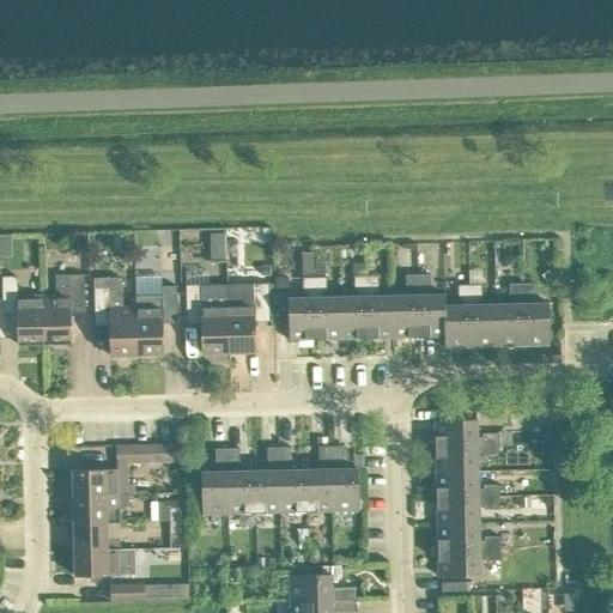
[(55,296),(43,296),(44,344),(71,343),(70,308),(84,307),(84,274),(55,275),(55,296)]
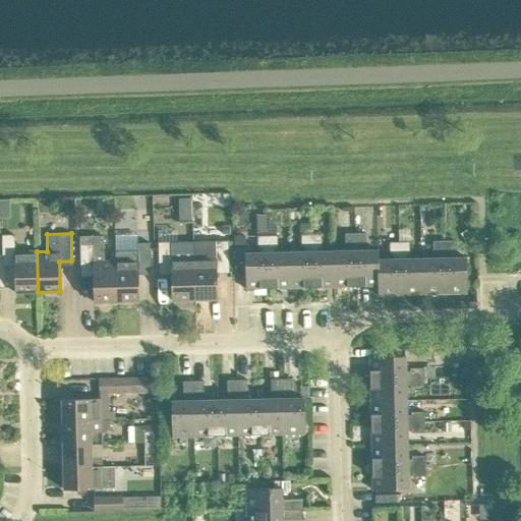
[(334,287),(355,286),(354,233),(344,233),(344,247),(347,247),(348,251),(333,251),(334,287)]
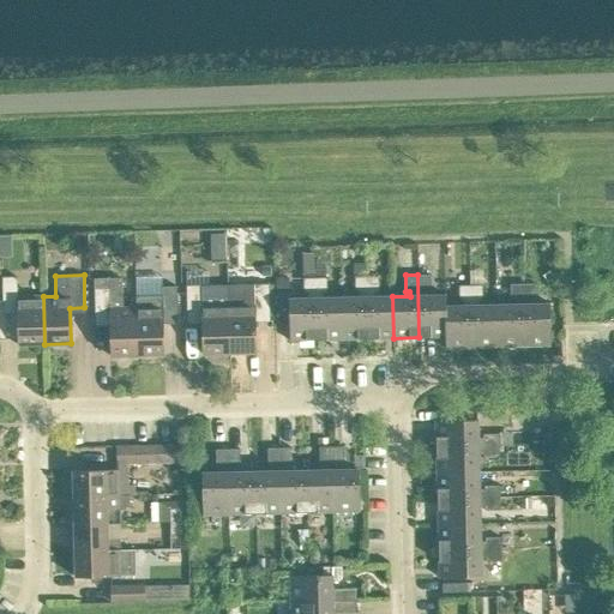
[(419,337),(444,337),(445,337),(444,306),(445,306),(445,295),(427,295),(426,290),(431,290),(429,275),(417,275),(419,337)]
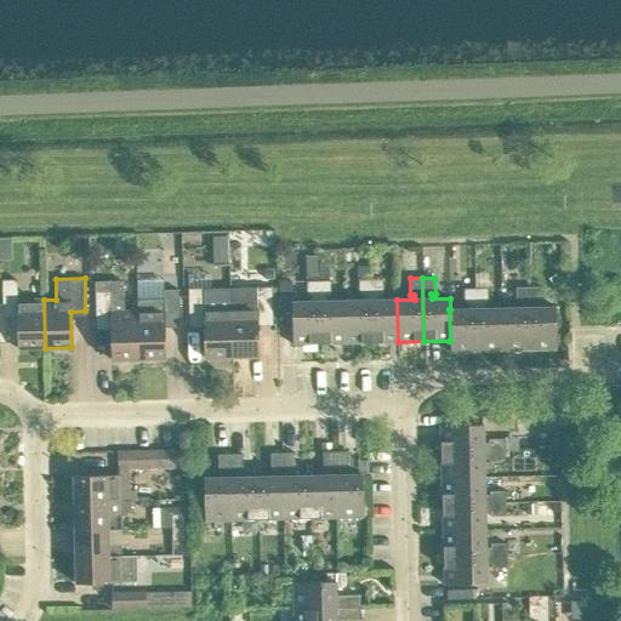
[(346,343),(371,342),(370,279),(358,280),(358,296),(362,296),(362,301),(345,301),(346,343)]
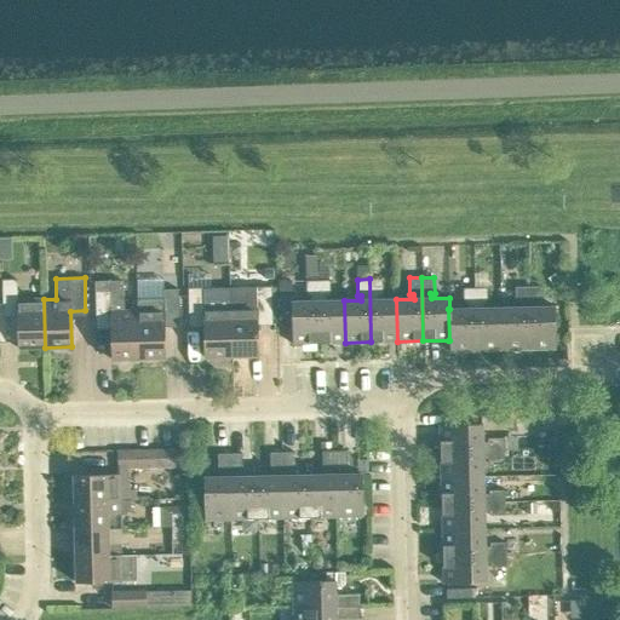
[(371,342),(397,342),(396,299),(378,299),(378,294),(382,294),(382,279),(369,279),(371,342)]
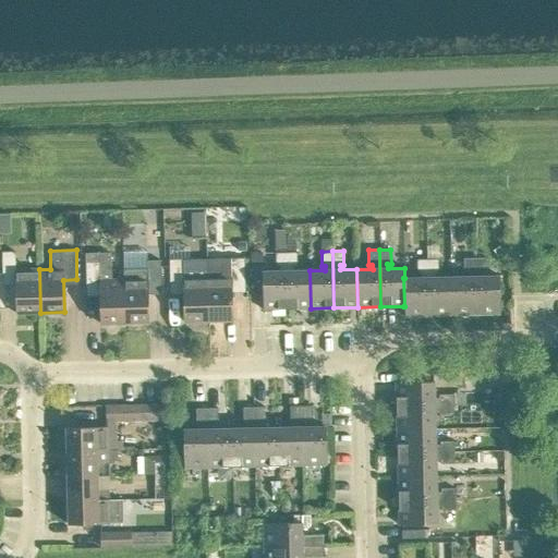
[(40,313),(39,269),(15,270),(14,252),(1,252),(2,281),(15,281),(15,314),(40,313)]
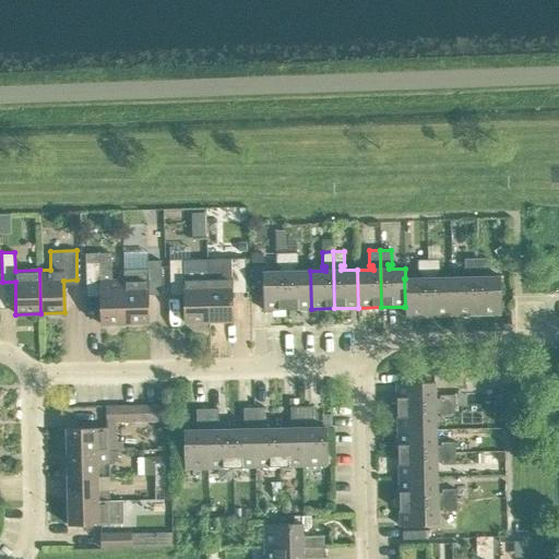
[(262,252),(251,252),(252,265),(262,265),(262,252)]
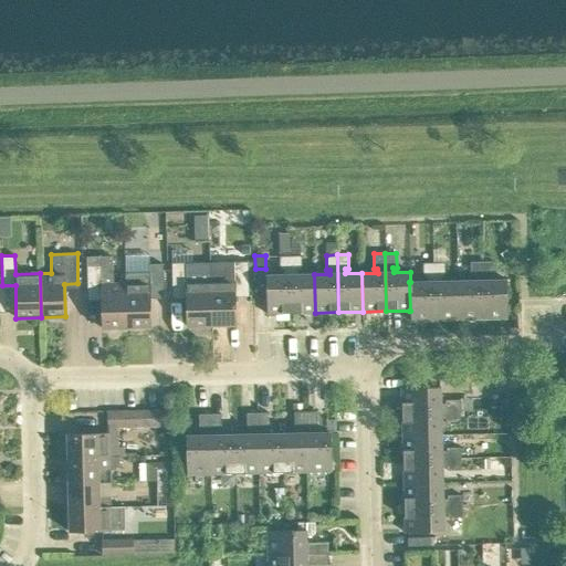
[(266,314),(291,314),(290,255),(279,257),(279,271),(282,271),(282,275),(265,275),(266,314)]
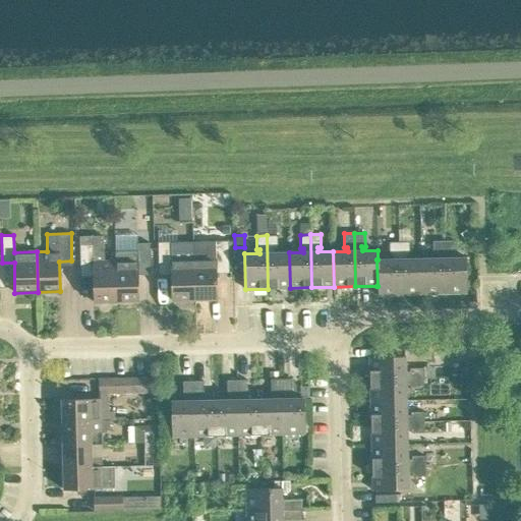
[(268,289),(290,288),(289,252),(274,252),(274,248),(277,248),(277,235),(267,235),(268,289)]
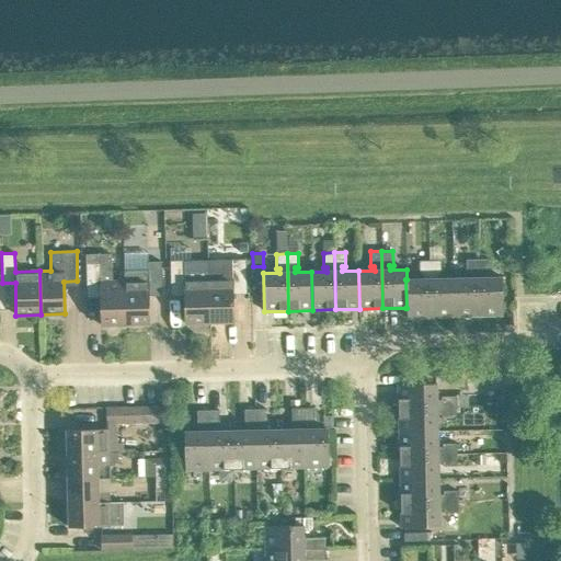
[(125,324),(124,281),(112,282),(111,254),(86,255),(87,293),(100,293),(101,325),(125,324)]
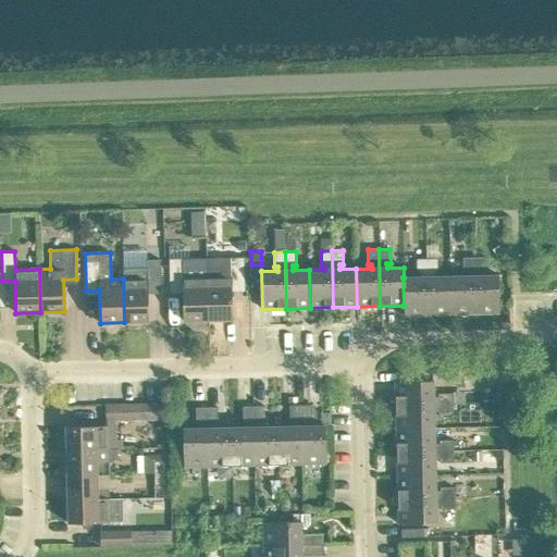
[(484,257),(473,258),(474,314),(498,313),(497,275),(481,275),(481,272),(484,271),(484,257)]
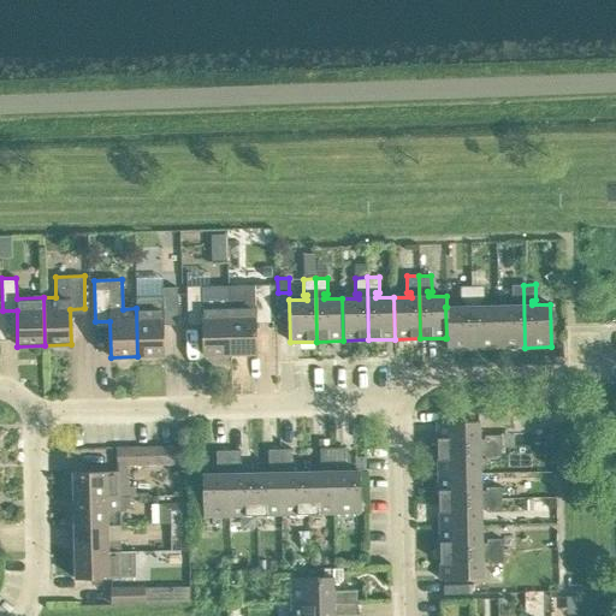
[(268,285),(227,286),(229,355),(256,354),(255,318),(270,318),(268,285)]
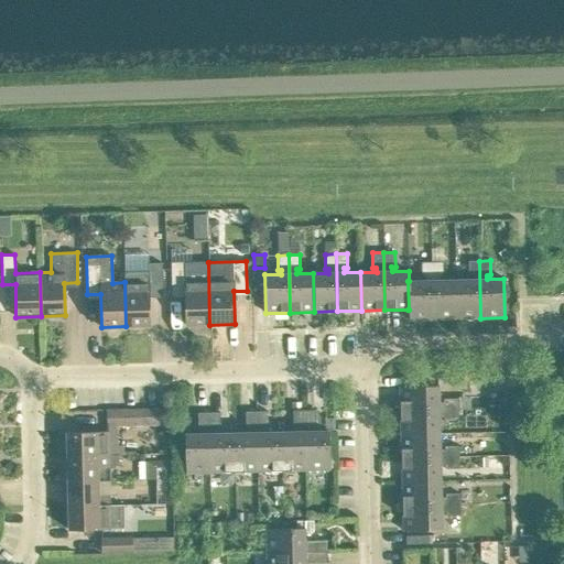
[(443,261),(432,262),(433,320),(457,318),(456,280),(440,281),(440,277),(443,277),(443,261)]
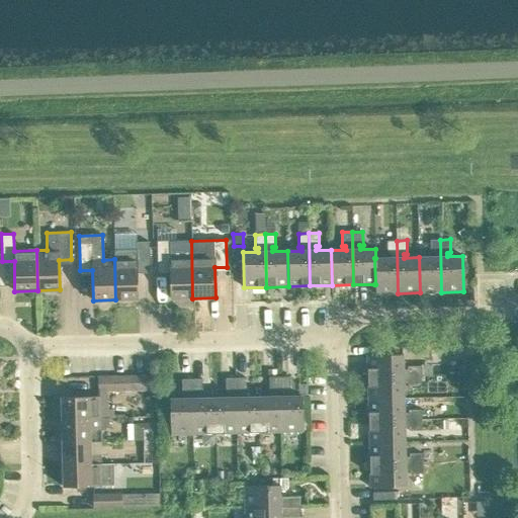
[(433,257),(419,257),(420,292),(441,292),(440,240),(430,240),(430,253),(433,253),(433,257)]
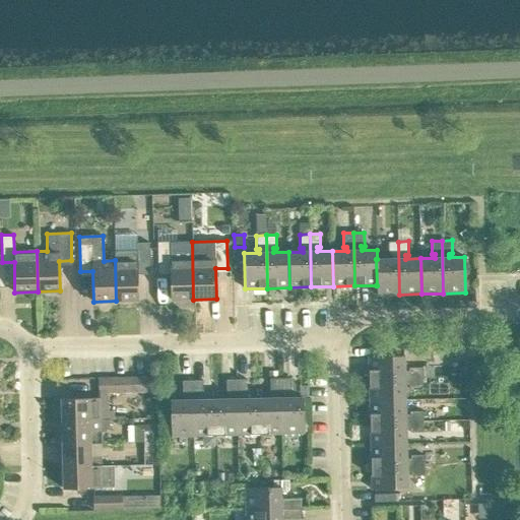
[(193,300),(192,242),(157,243),(158,270),(171,269),(171,300),(193,300)]
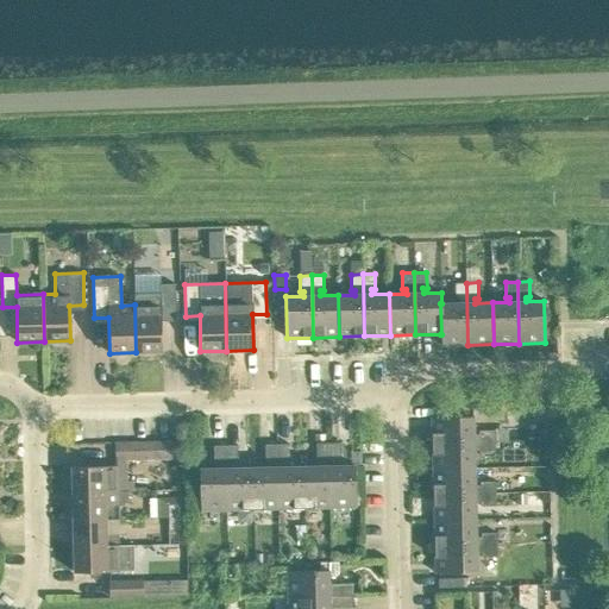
[(441,334),(440,334),(441,345),(468,345),(466,283),(453,283),(454,299),(458,299),(458,303),(441,303),(440,303),(441,334)]
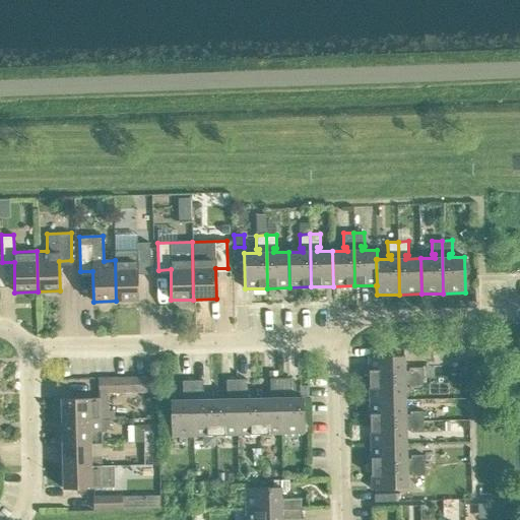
[(115,251),(115,260),(116,301),(138,301),(137,270),(149,270),(149,243),(136,243),(136,251),(115,251)]
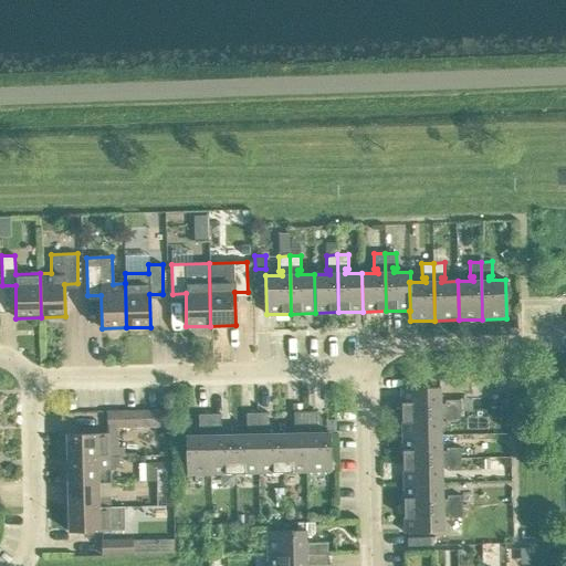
[(401,388),(401,412),(459,411),(459,400),(444,400),(444,404),(440,404),(440,387),(401,388)]
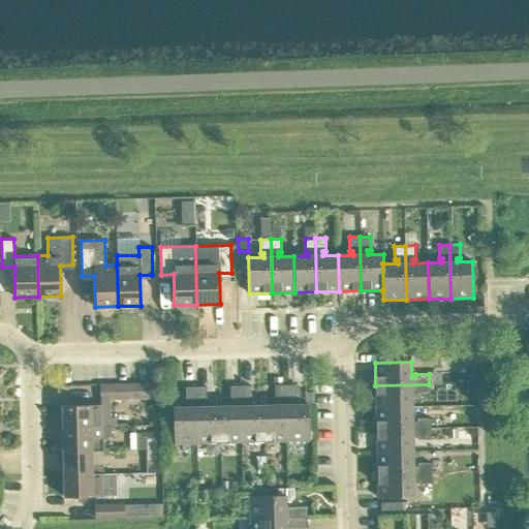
[(99,384),(100,401),(155,400),(155,383),(99,384)]
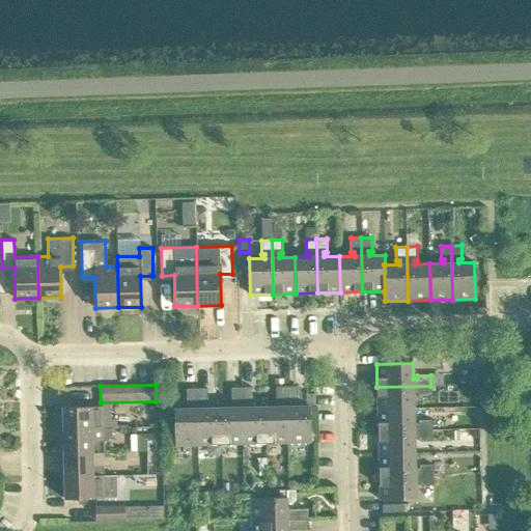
[(276,407),(264,407),(264,443),(287,443),(286,386),(276,387),(276,407)]
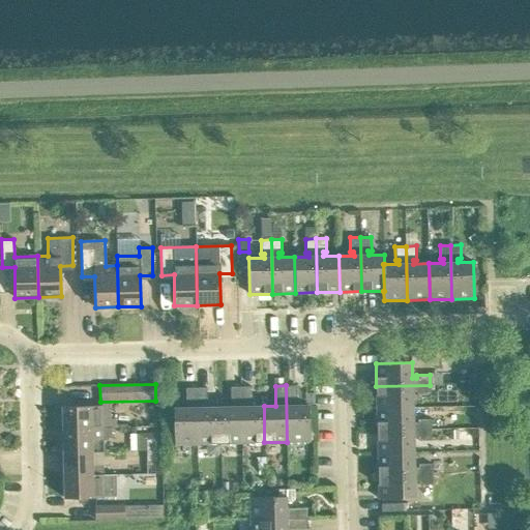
[(296,385),(286,385),(287,442),(310,441),(308,405),(296,406),(296,385)]
